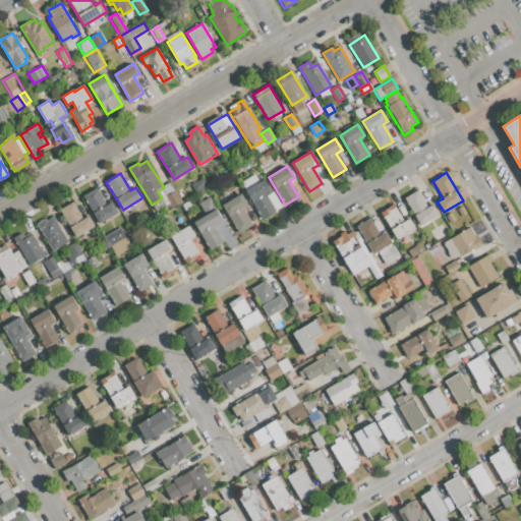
[(245,191),(240,183),(255,174),(259,182),(245,191)]
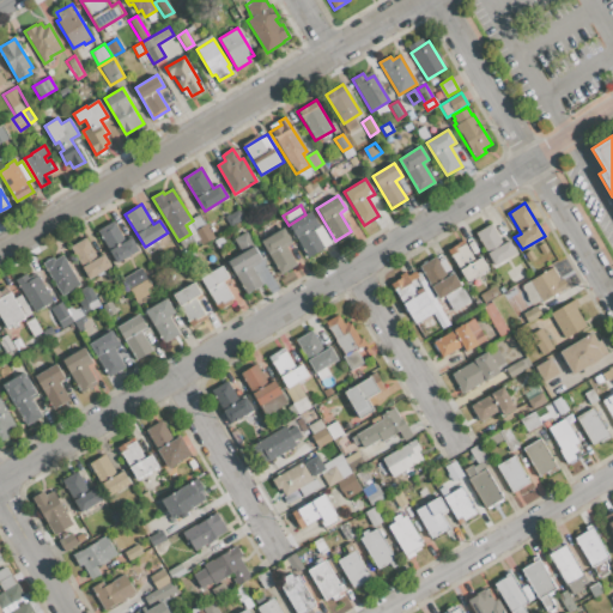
[(224,217),(238,208),(244,219),(230,228),(224,217)]
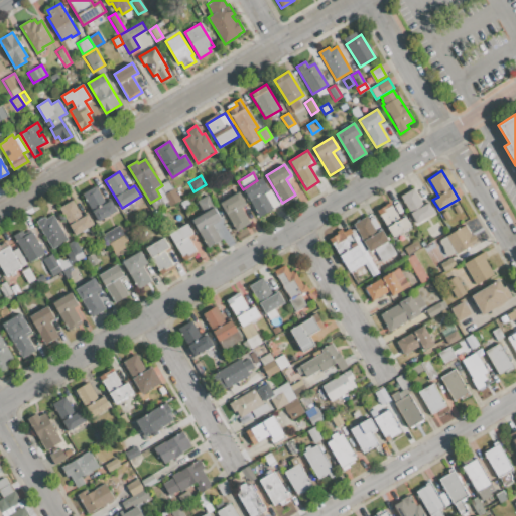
[(257,180),(263,176),(270,188),(263,192),(272,208),(259,216),(243,189),(257,180)]
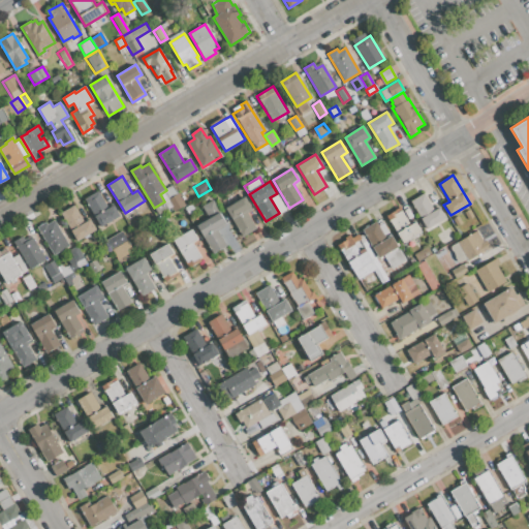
[(84,198),(98,190),(109,207),(114,204),(120,215),(101,226),(84,198)]
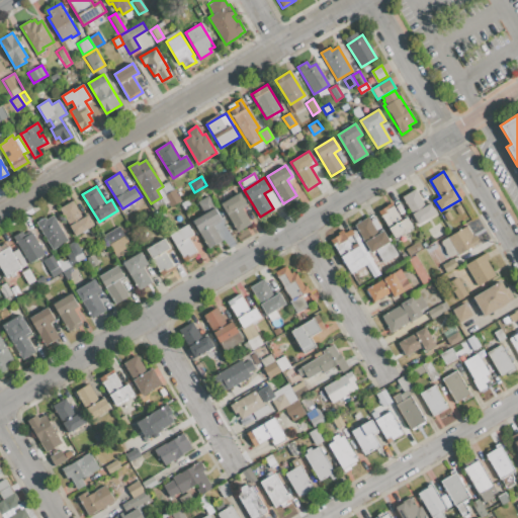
[(163,195),(174,189),(181,200),(170,207),(163,195)]
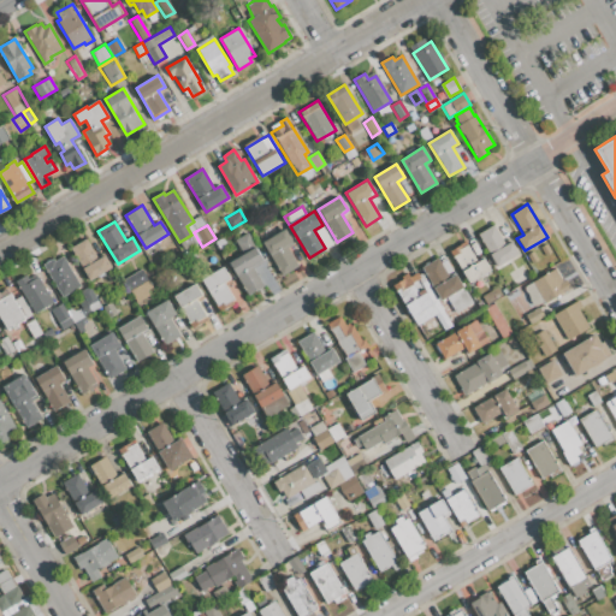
[(517,254),(495,268),(487,255),(489,254),(477,235),(493,225),(505,244),(510,241),(517,254)]
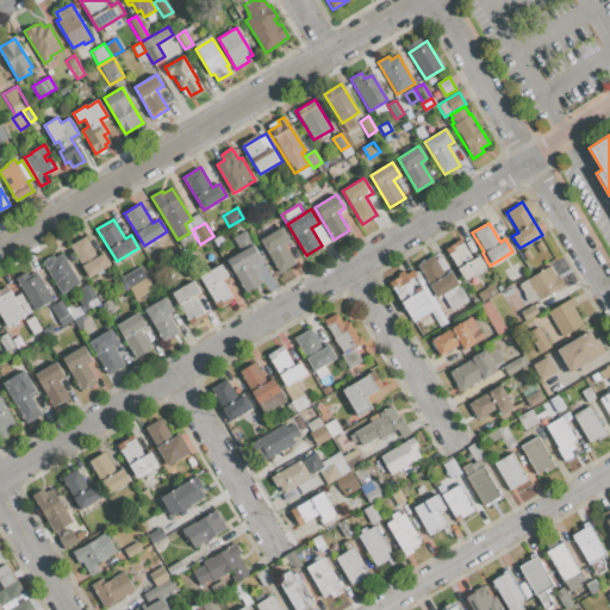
[(260,240),(282,225),(291,238),(288,240),(291,242),(286,246),(297,263),(280,273),(260,240)]
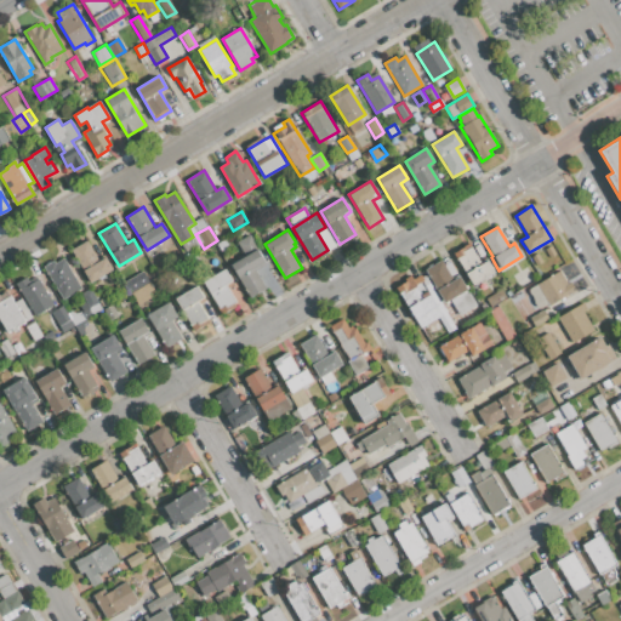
[(237,243),(249,234),(257,249),(245,257),(237,243)]
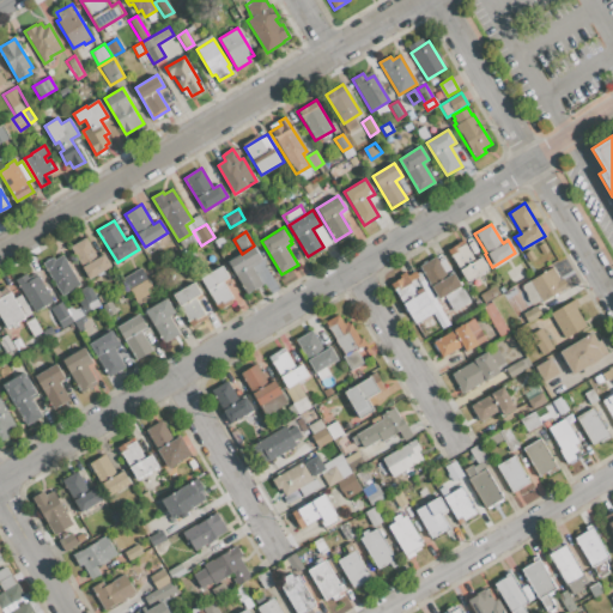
[(70,247),(86,237),(98,256),(104,254),(111,266),(90,279),(70,247)]
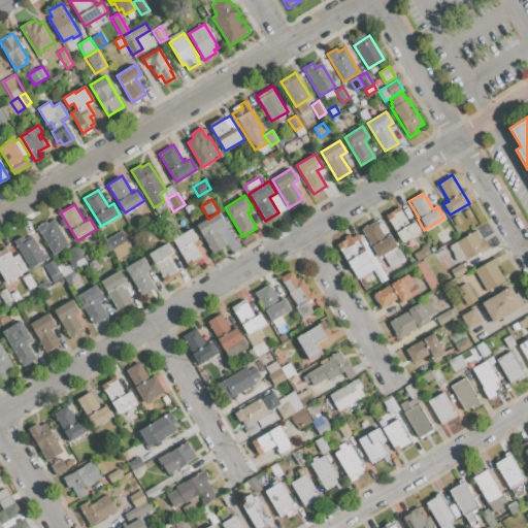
[(409,225),(415,221),(421,231),(400,244),(394,234),(395,232),(385,215),(398,206),(409,225)]
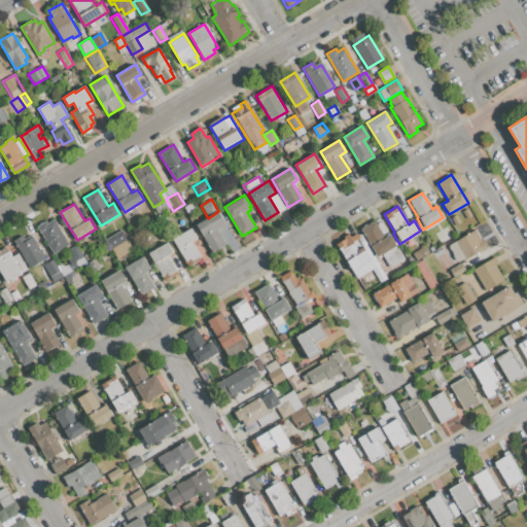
[(196,225),(208,218),(218,211),(226,223),(216,230),(225,245),(212,253),(196,225)]
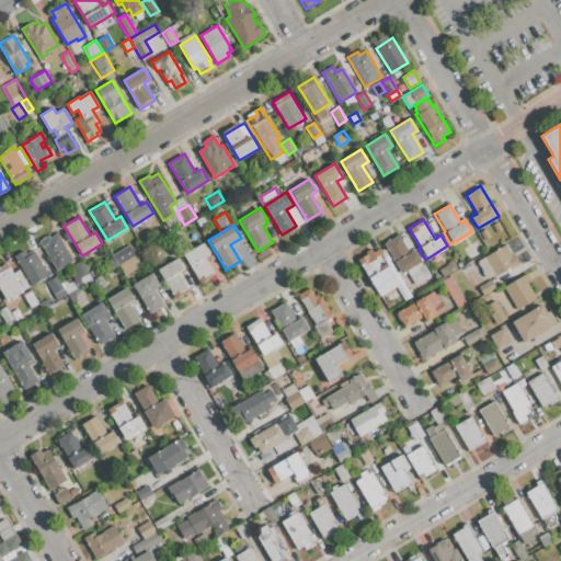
[(38,241),(48,236),(49,238),(57,233),(73,260),(57,271),(38,241)]
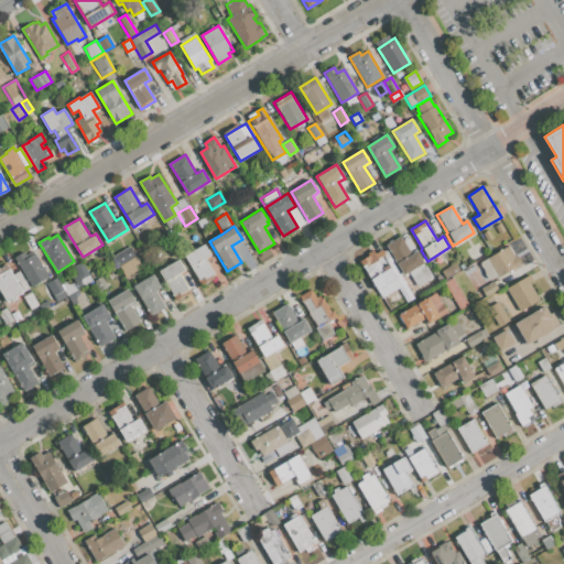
[(386,245),(401,236),(403,240),(409,237),(433,278),(416,288),(408,272),(403,275),(397,264),(397,263),(386,245)]
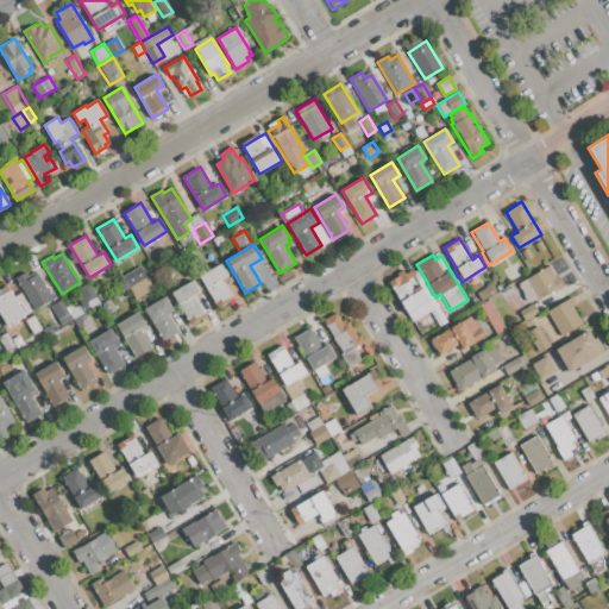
[(199,277),(221,263),(228,275),(221,280),(233,299),(218,308),(199,277)]
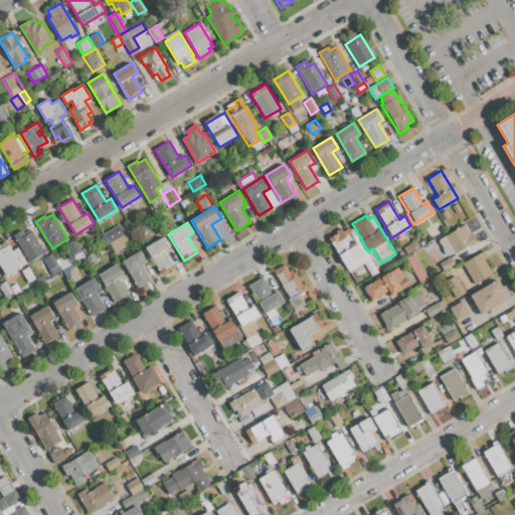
[(446,236),(464,224),(470,234),(473,233),(477,240),(456,252),(446,236)]
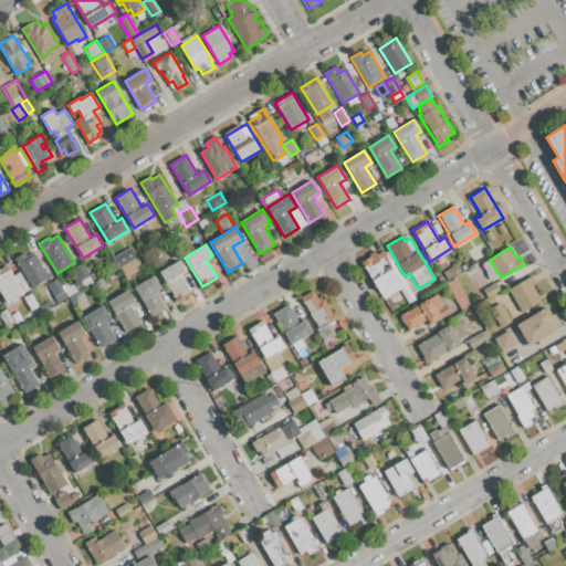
[(115,259),(127,250),(133,259),(119,266),(115,259)]
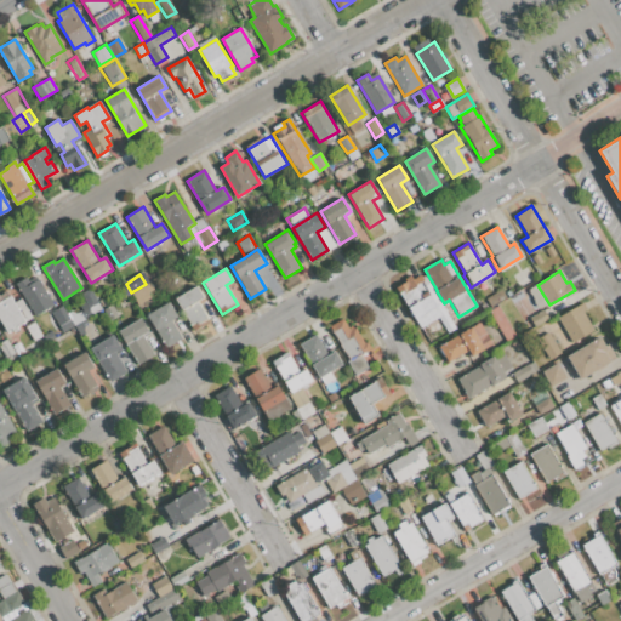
[(438,317),(420,328),(396,288),(405,280),(404,279),(412,274),(415,278),(421,275),(422,277),(425,275),(456,328),(448,332),(438,317)]
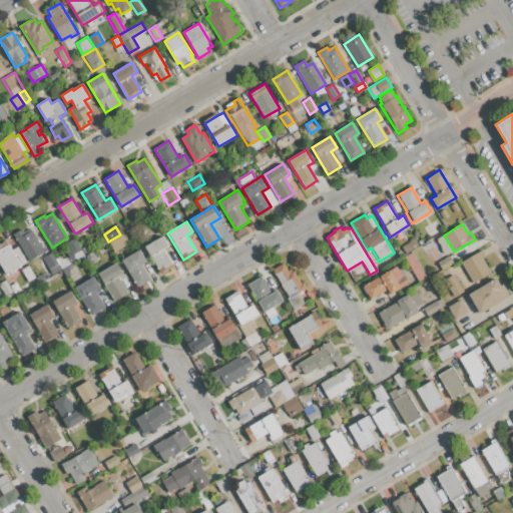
[(12,233),(22,227),(26,233),(31,230),(43,251),(29,261),(12,233)]
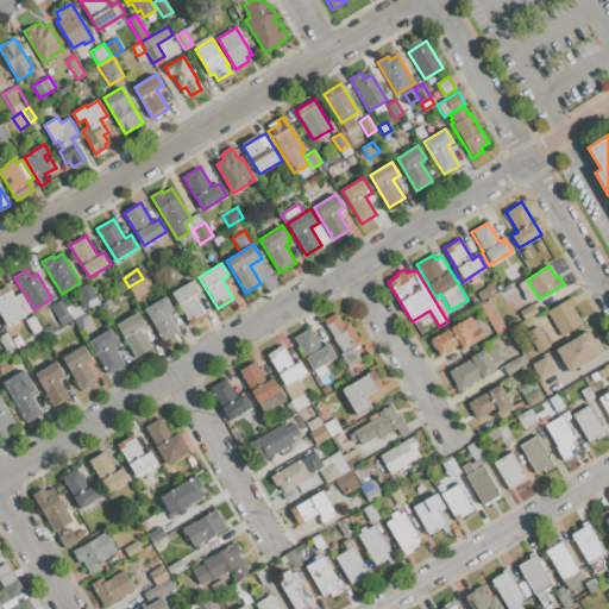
[(129,287),(143,278),(146,276),(151,283),(144,288),(148,292),(136,299),(129,287)]
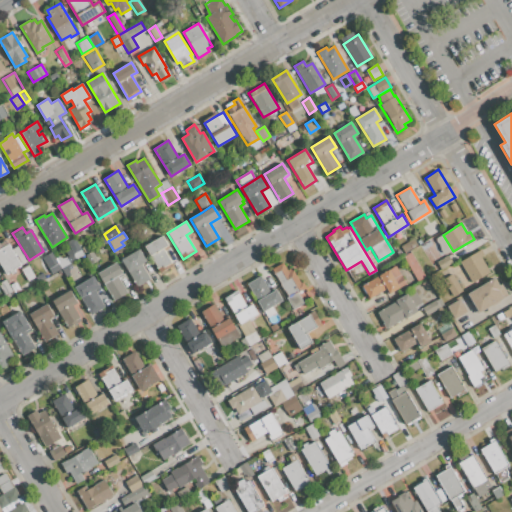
[(144,246),(162,235),(168,245),(163,248),(173,265),(160,273),(144,246)]
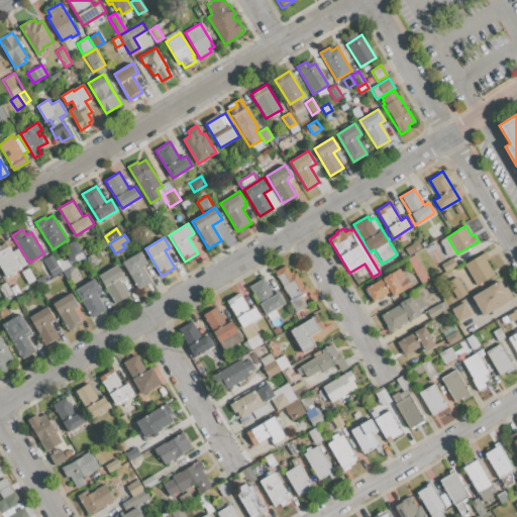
[(404,248),(417,240),(422,247),(409,255),(404,248)]
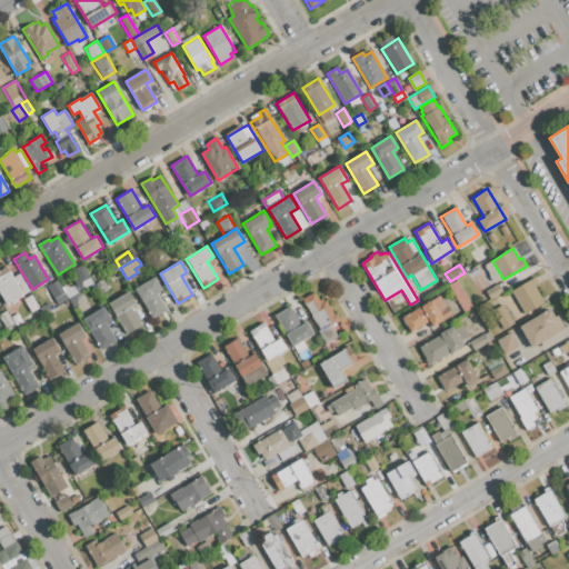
[(75,270),(83,266),(93,283),(79,292),(72,281),(79,277),(75,270)]
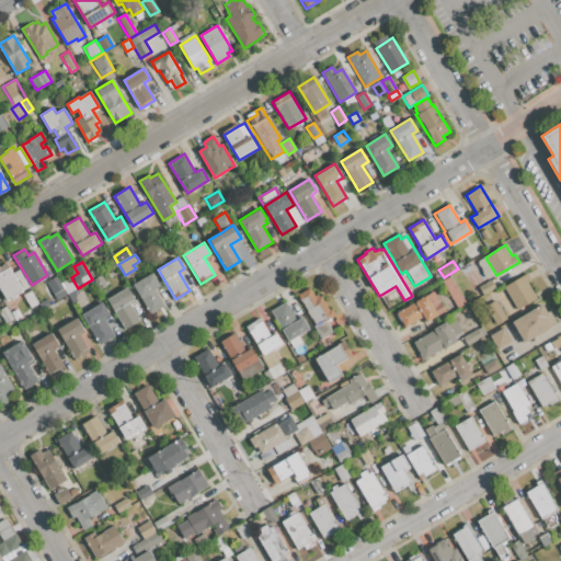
[(0,289),(0,266),(7,263),(23,290),(15,296),(16,297),(12,300),(11,298),(7,301),(0,289)]
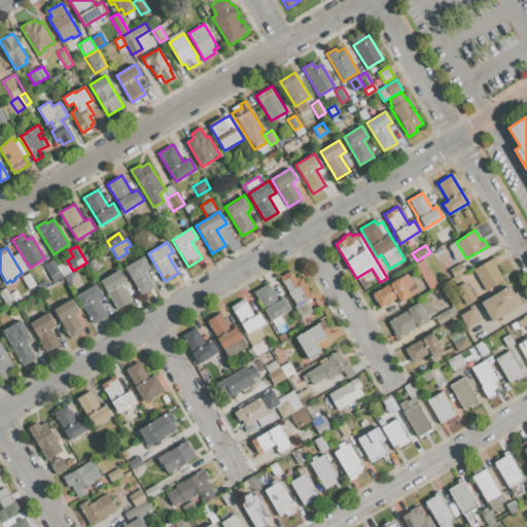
[(124,268),(143,255),(151,268),(145,272),(154,286),(141,295),(124,268)]
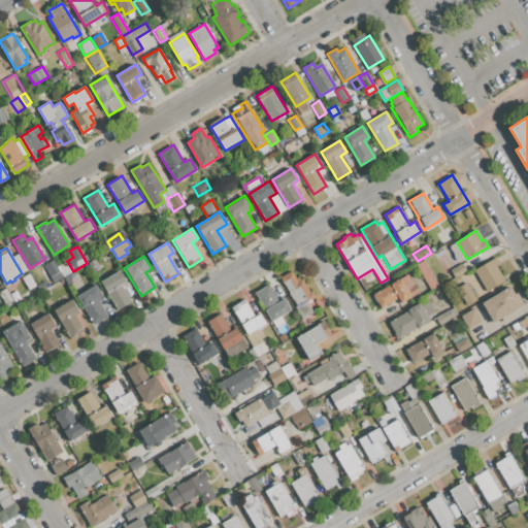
[(495,265),(504,281),(487,291),(474,269),(495,257),(499,263),(495,265)]
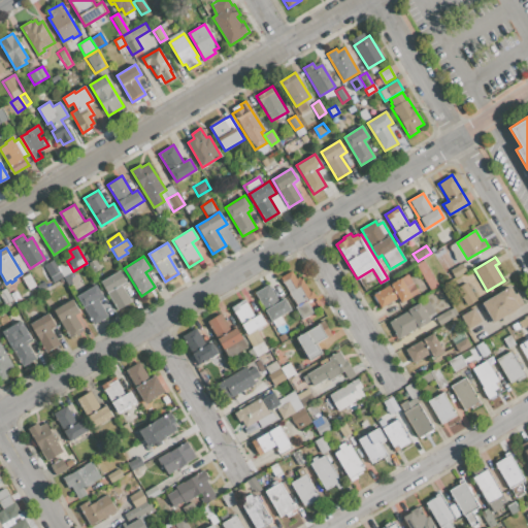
[(94,272),(88,262),(95,258),(100,267),(94,272)]
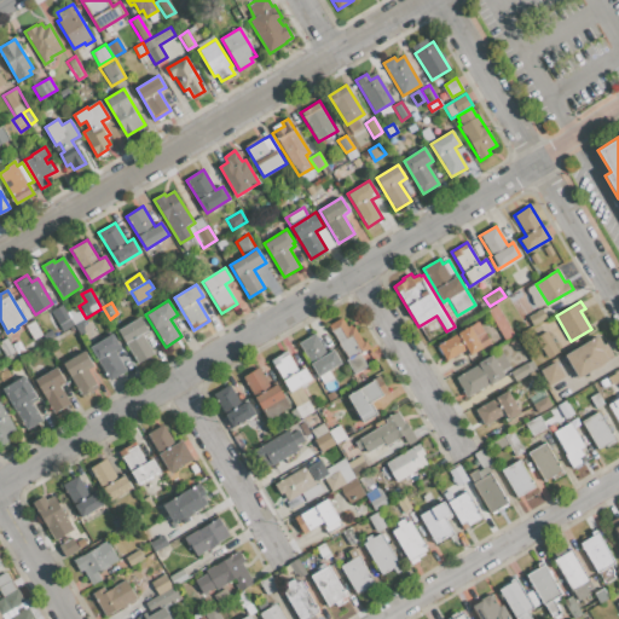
[(51,312),(62,305),(74,325),(63,331),(51,312)]
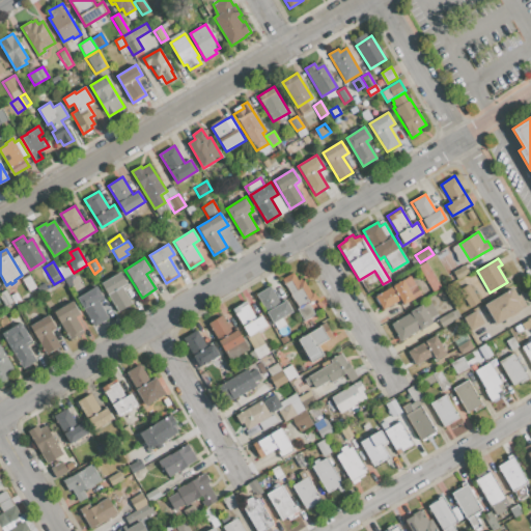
[(418,267),(426,261),(442,287),(434,292),(418,267)]
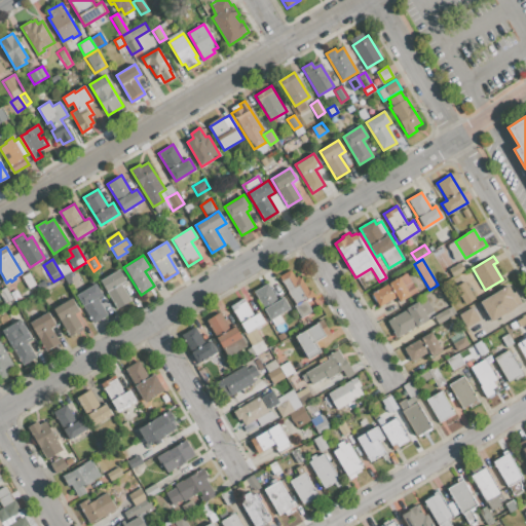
[(464,270),(453,276),(448,269),(459,262),(464,270)]
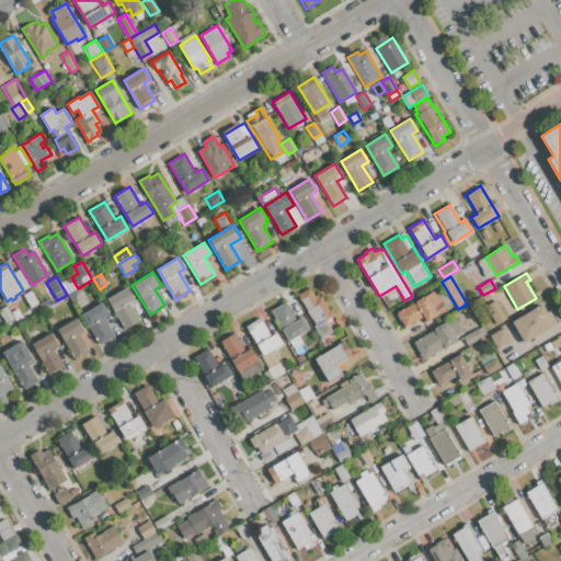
[(106,299),(128,286),(136,298),(128,302),(139,320),(125,330),(106,299)]
